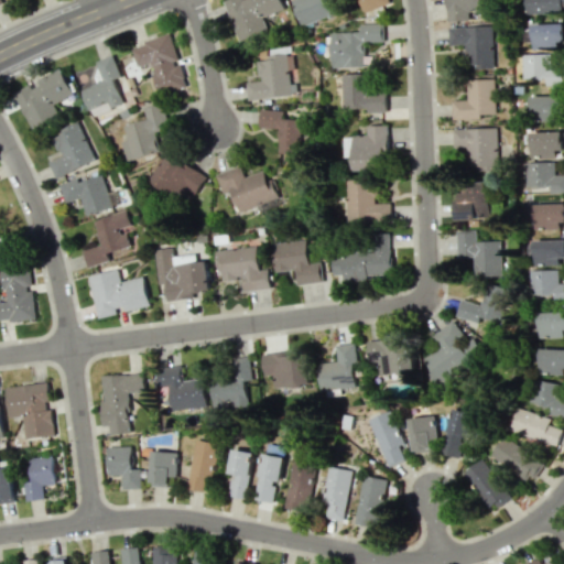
[(284,9),(281,0),(228,0),(225,1),(239,42),(269,31),(263,17),(284,9)]
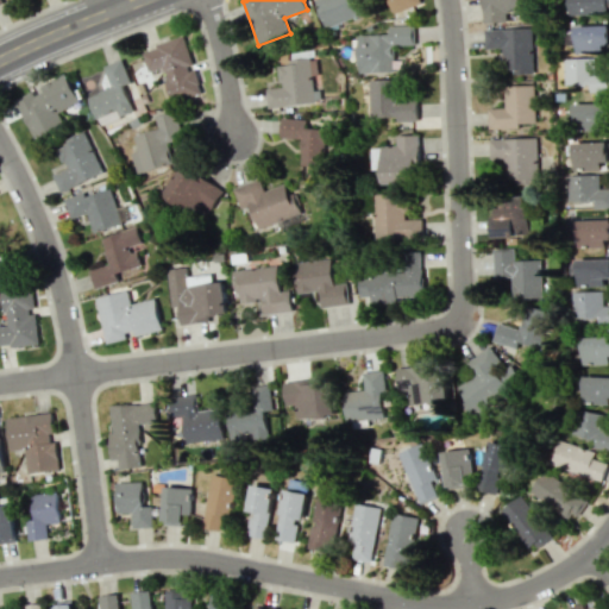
[(387,0),(393,14),(422,4),(420,0),(387,0)]
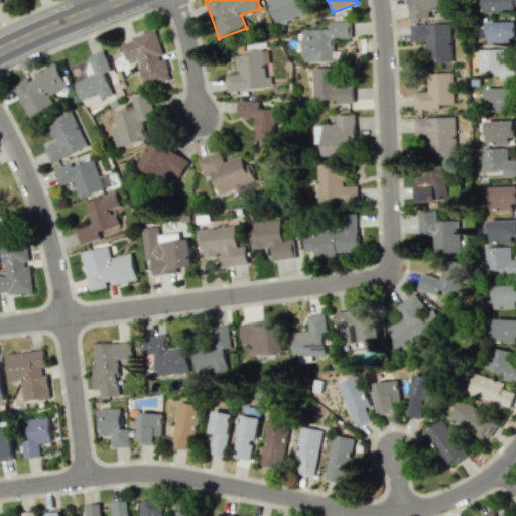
[(429,18),(429,10),(441,9),(440,0),(408,0),(410,19),(429,18)]
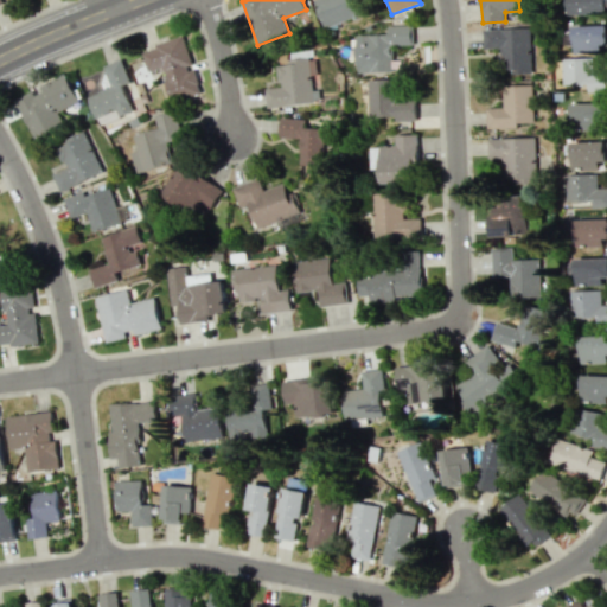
[(606,24),(574,26),(574,52),(600,51),(600,45),(606,44),(606,24)]
